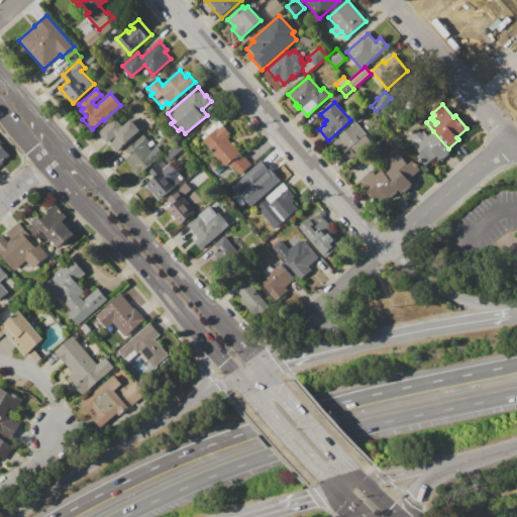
[(117,150),(109,141),(107,143),(99,133),(115,119),(122,127),(133,117),(143,128),(117,150)]
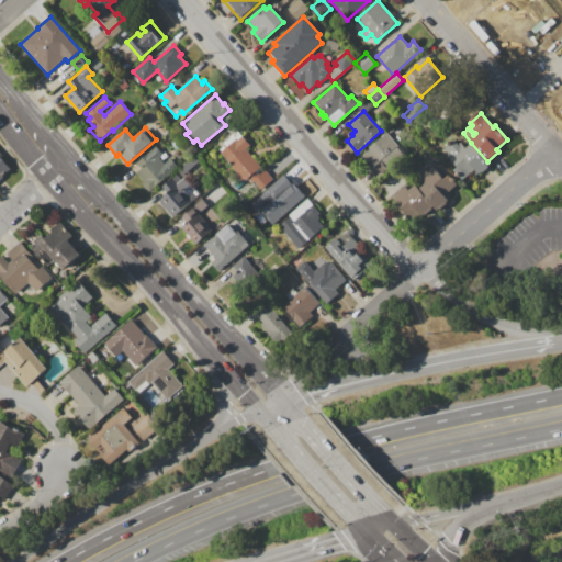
[(404,154),(382,173),(375,166),(373,168),(361,155),(383,136),(382,135),(385,133),(404,154)]
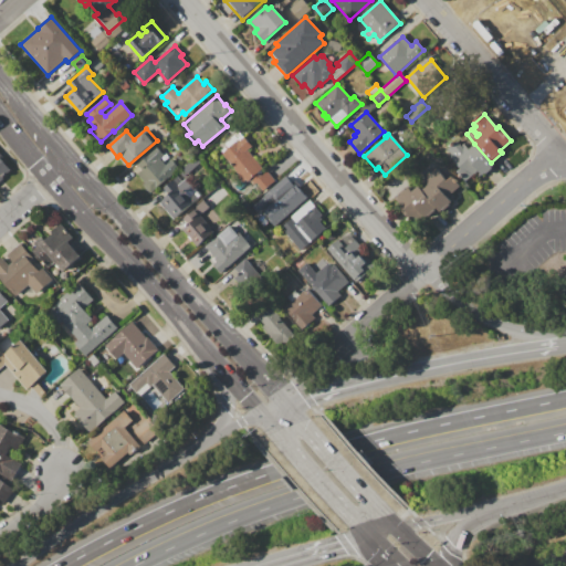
[(220,155),(238,139),(239,140),(243,137),(251,146),(247,150),(261,168),(260,169),(263,174),(266,171),(274,180),(261,192),(249,179),(244,182),(220,155)]
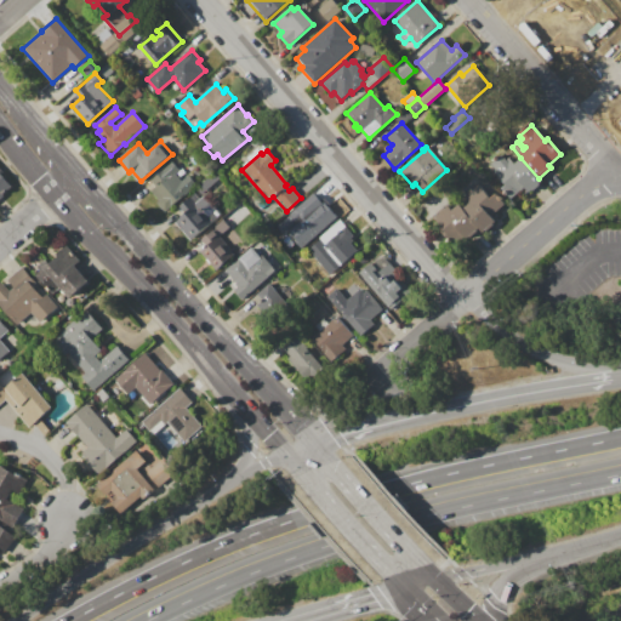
[(520,158),(539,178),(541,181),(528,193),(524,188),(512,198),(502,188),(506,186),(494,172),(495,170),(490,164),(501,155),(506,160),(508,158),(514,164),(520,158)]
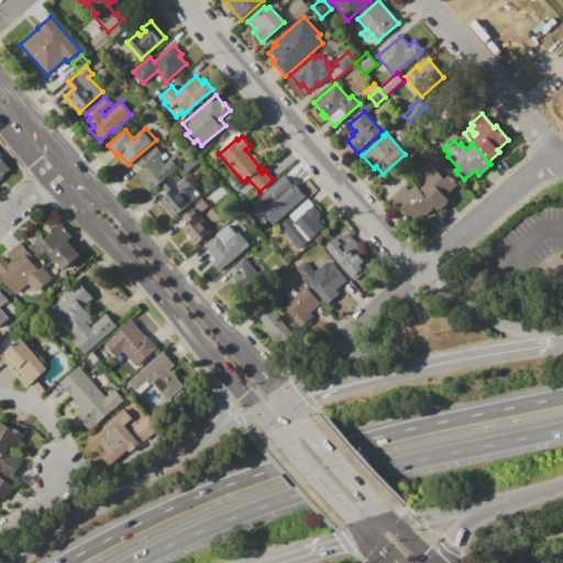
[(150,192),(142,184),(144,183),(136,174),(141,169),(135,164),(156,146),(163,154),(158,157),(165,165),(164,166),(170,174),(150,192)]
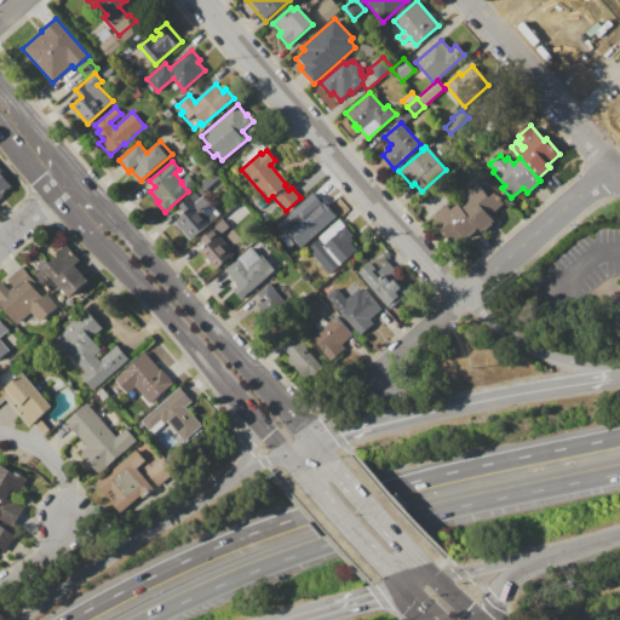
[(0,196),(0,168),(4,173),(1,174),(12,187),(0,196)]
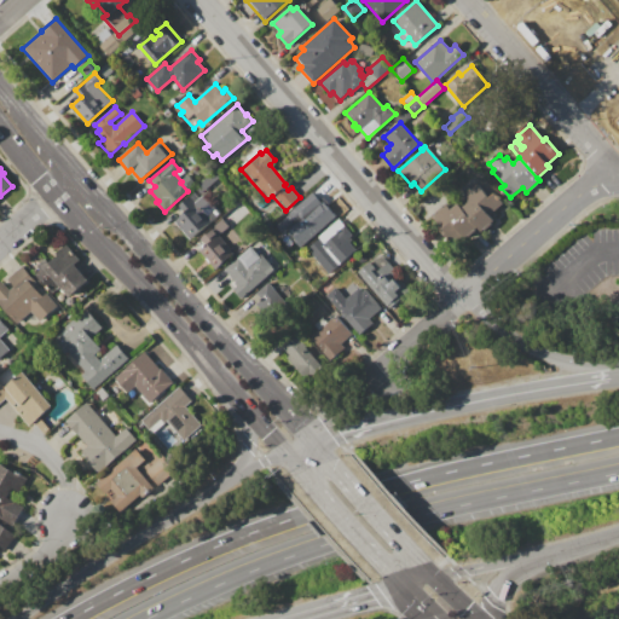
[(201,194),(195,187),(213,172),(219,178),(201,194)]
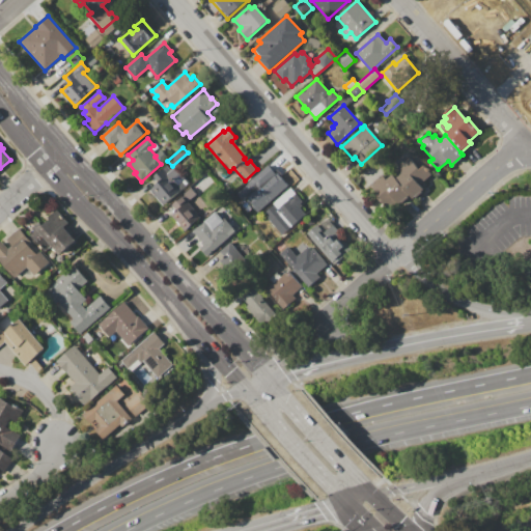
[(159,161),(156,157),(160,152),(164,157),(159,161)]
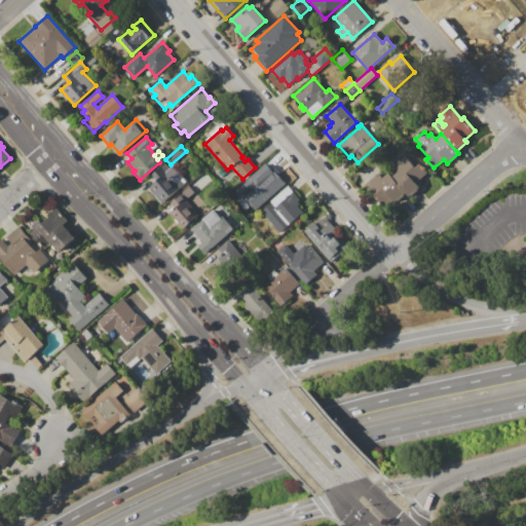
[(388,173),(391,177),(398,172),(392,166),(405,156),(415,168),(419,164),(427,174),(419,181),(422,184),(408,196),(405,193),(395,202),(391,198),(383,204),(366,184),(377,174),(381,179),(388,173)]
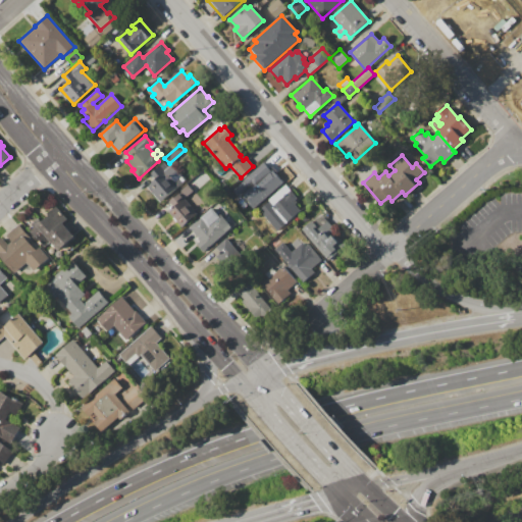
[(160,203),(147,187),(154,180),(149,175),(163,163),(167,168),(171,164),(186,180),(160,203)]
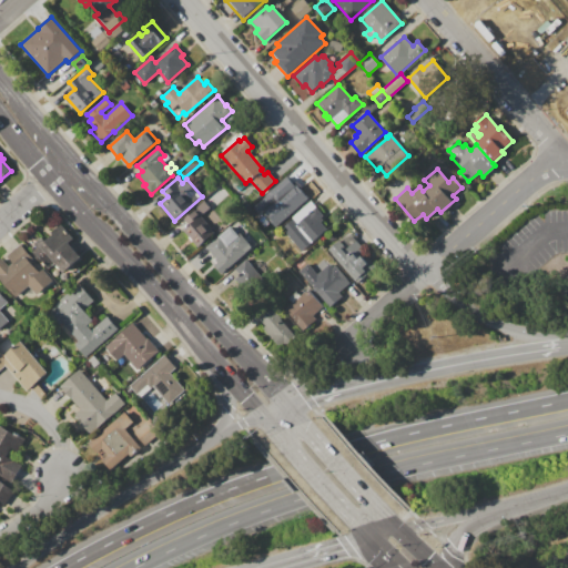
[(270,231),(264,224),(271,219),(260,205),(266,200),(264,196),(285,178),(293,186),(295,184),(296,185),(297,184),(302,189),(300,190),(307,199),(270,231)]
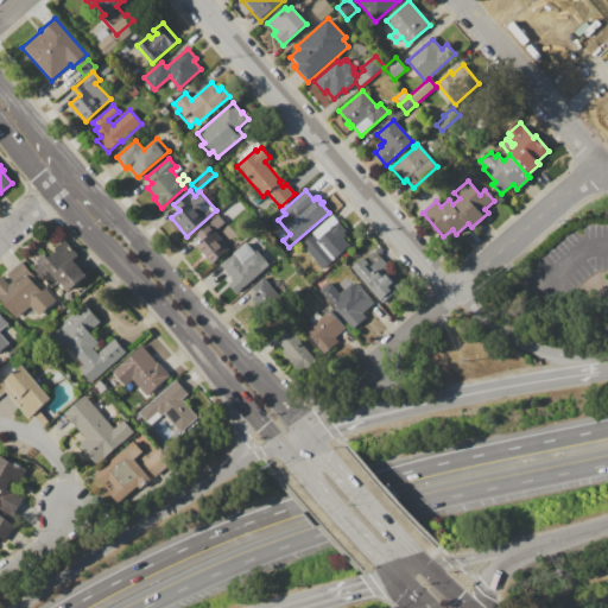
[(211,265),(196,248),(206,239),(201,233),(210,225),(209,223),(217,216),(223,223),(215,230),(226,245),(225,246),(228,251),(211,265)]
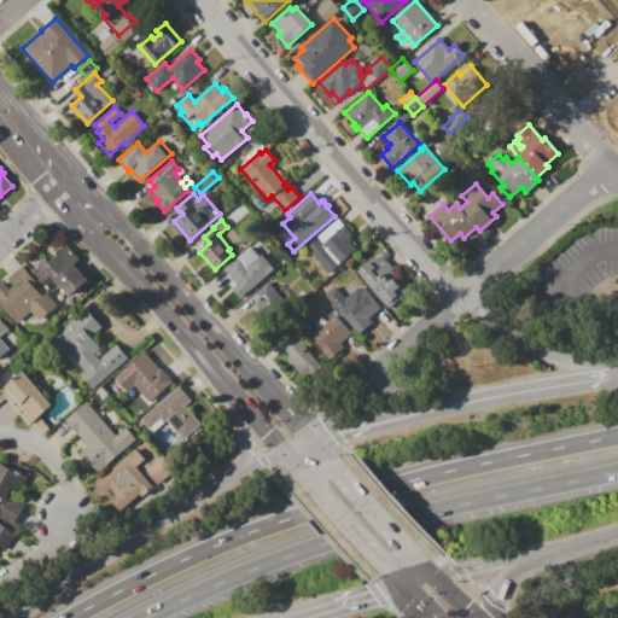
[(327,274),(316,261),(315,262),(304,250),(319,238),(318,237),(330,226),(336,232),(343,226),(351,234),(349,238),(351,240),(349,243),(355,250),(327,274)]
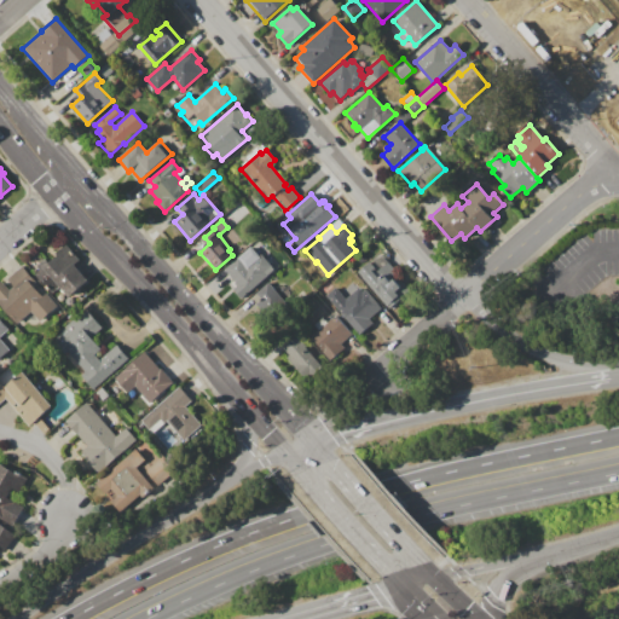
[(241,299),(232,289),(236,287),(233,284),(235,283),(224,270),(238,258),(238,256),(246,250),(244,249),(250,244),(260,255),(261,254),(275,268),(241,299)]
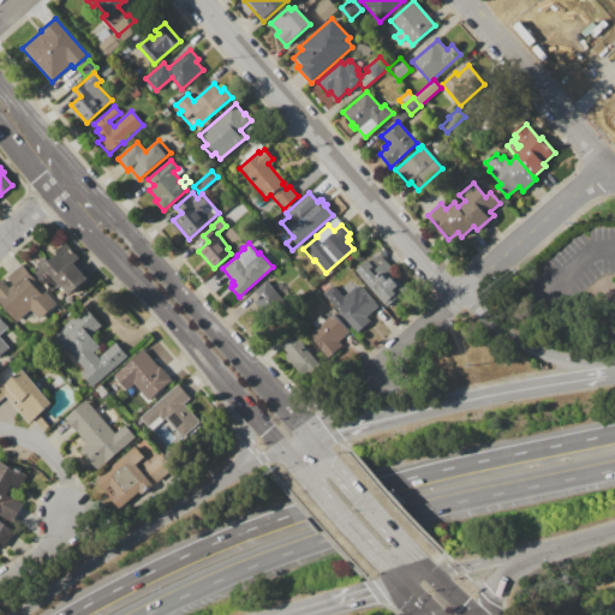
[(69,296),(58,284),(49,290),(36,274),(58,255),(55,252),(65,244),(78,258),(73,263),(88,280),(69,296)]
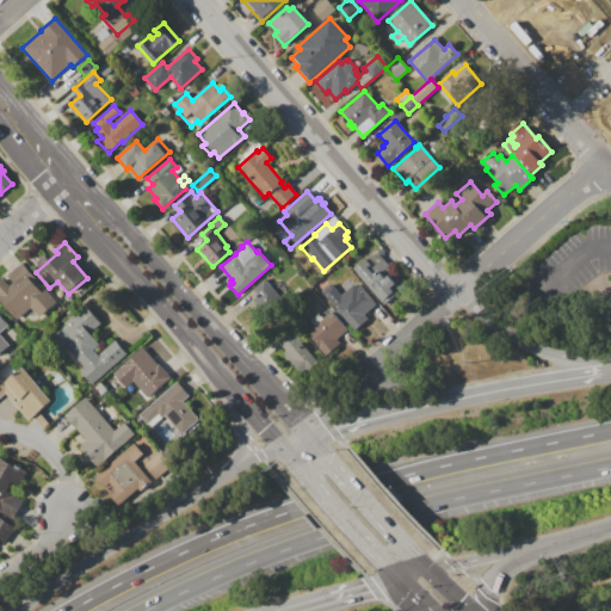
[(384,306),(352,269),(374,250),(390,267),(388,270),(405,288),(384,306)]
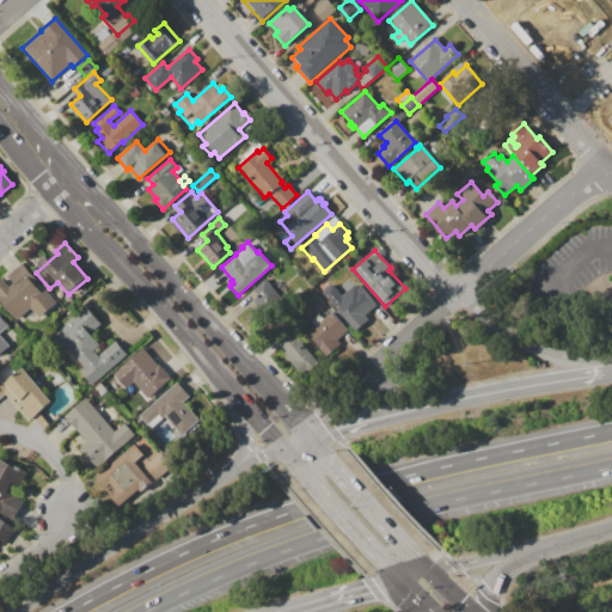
[(16,320),(0,301),(0,279),(2,277),(10,287),(13,283),(7,276),(20,264),(30,275),(28,276),(42,293),(46,291),(56,303),(40,318),(31,307),(16,320)]
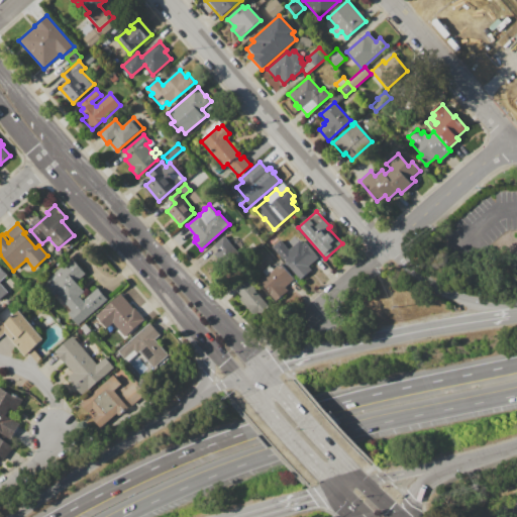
[(209,247),(227,270),(231,267),(228,264),(239,255),(223,235),(209,247)]
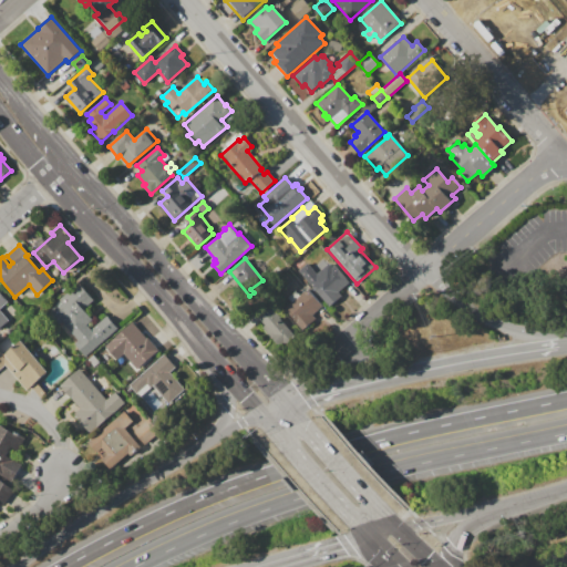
[(329,307),(310,286),(333,266),(349,282),(338,291),(342,296),(329,307)]
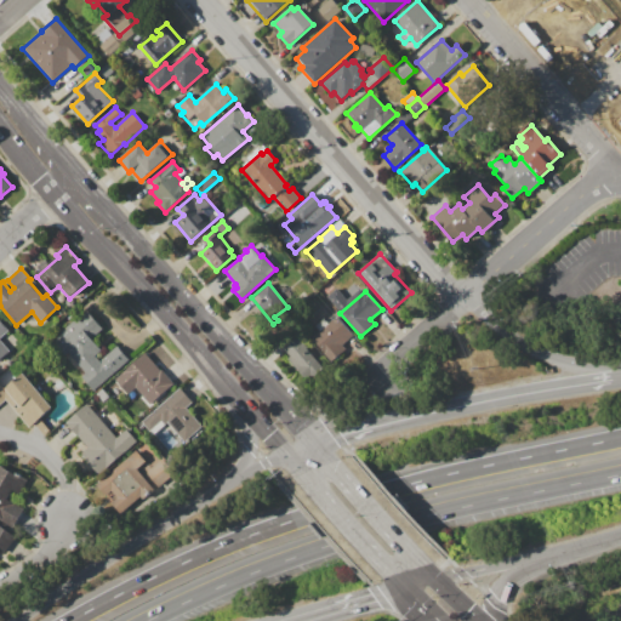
[(93,391),(81,377),(85,374),(67,353),(64,355),(51,340),(86,309),(103,329),(91,340),(101,351),(95,357),(100,362),(118,346),(130,360),(93,391)]
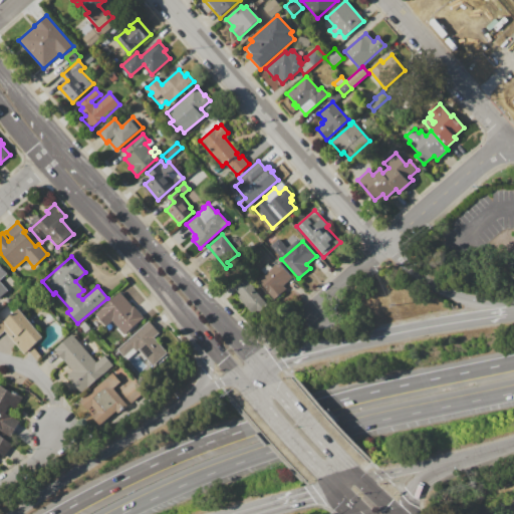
[(274,300),(257,280),(264,274),(261,270),(267,264),(271,268),(278,262),(292,278),(283,285),(286,289),(274,300)]
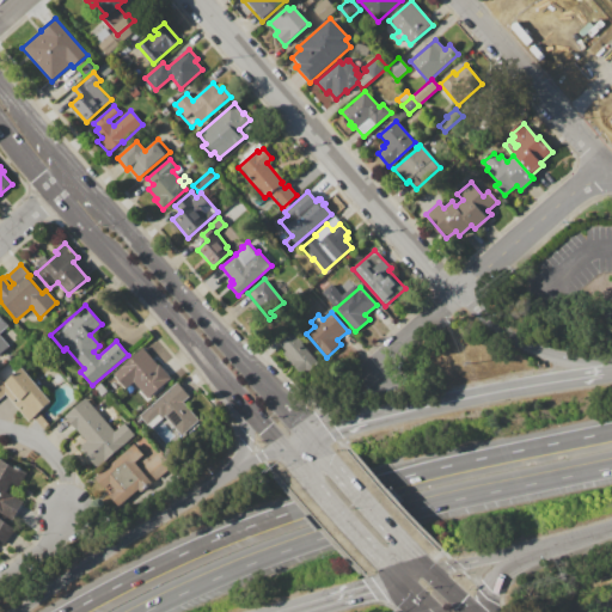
[(0,316),(8,326),(0,334),(0,336),(10,347),(0,355),(0,316)]
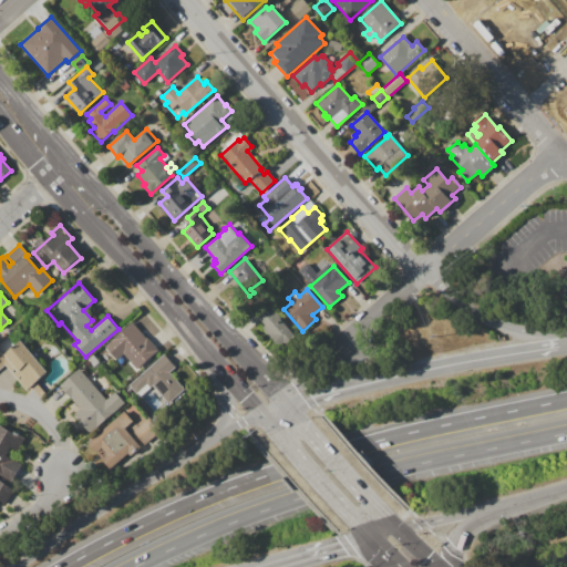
[(295,336),(280,349),(263,328),(265,326),(255,315),(267,303),(295,336)]
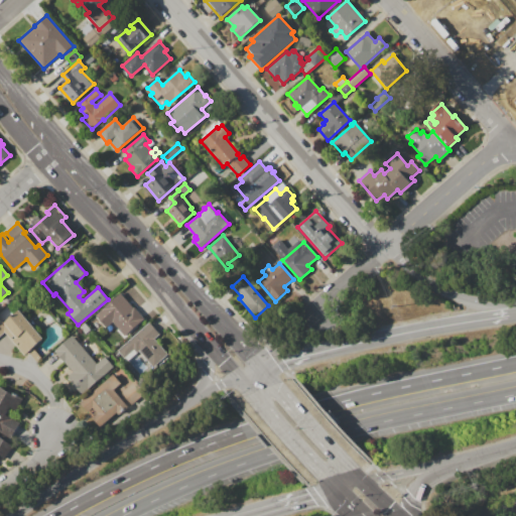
[(96,315),(121,293),(132,307),(133,306),(144,319),(124,337),(112,323),(106,328),(96,315)]
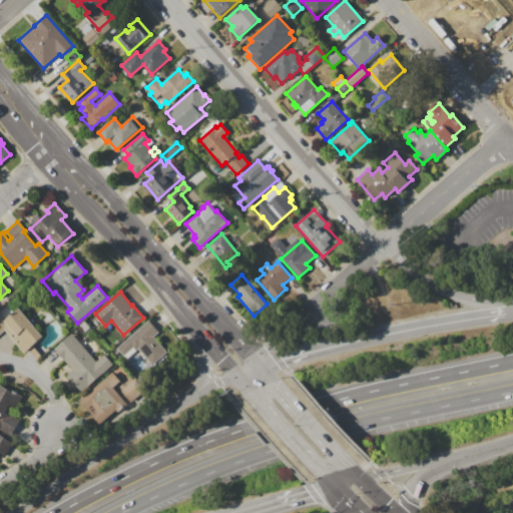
[(0,319),(3,323),(19,309),(44,338),(24,355),(4,331),(0,334),(0,319)]
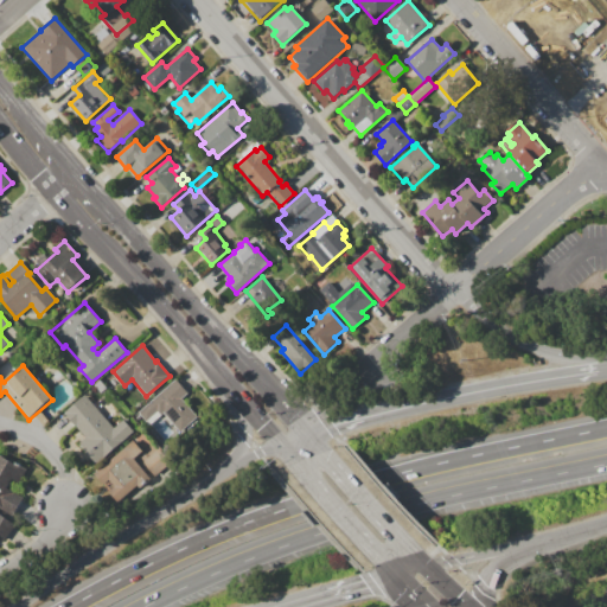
[(136,413),(176,379),(187,394),(181,400),(197,417),(179,434),(163,414),(148,426),(136,413)]
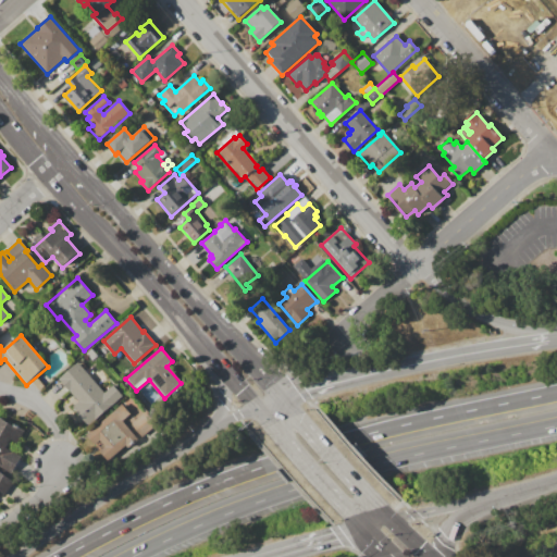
[(88,426),(72,407),(78,401),(59,379),(77,362),(99,387),(98,388),(103,394),(112,386),(122,398),(88,426)]
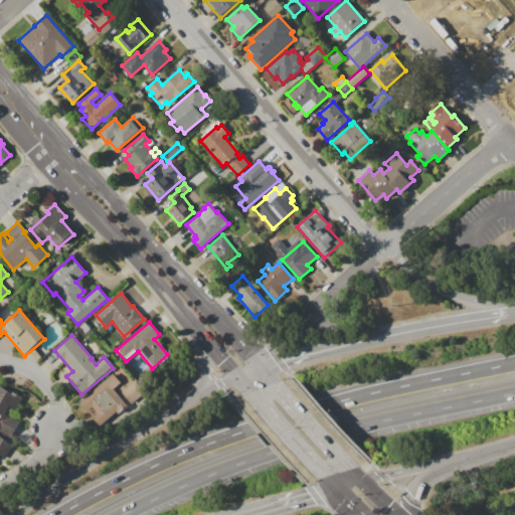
[(100,426),(92,417),(93,416),(88,411),(87,411),(79,402),(103,382),(107,382),(127,406),(118,414),(116,411),(100,426)]
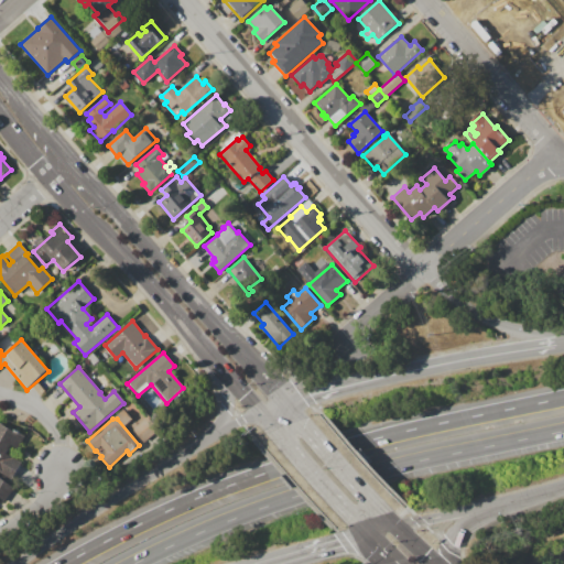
[(0,423),(9,429),(9,426),(24,436),(17,448),(11,445),(6,453),(21,463),(10,480),(0,474),(0,423)]
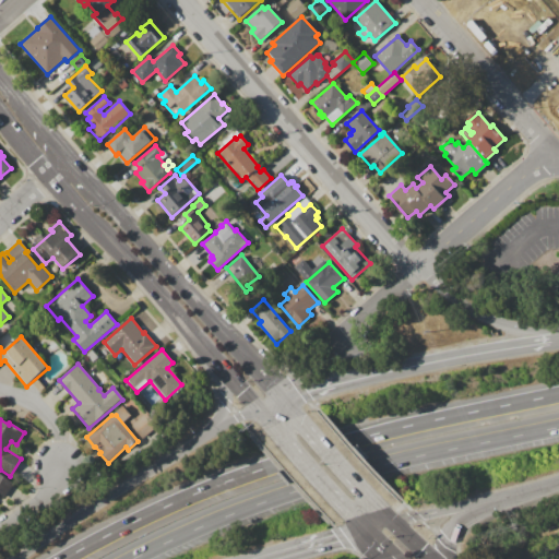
[(0,474),(14,484),(2,500),(0,498),(0,474)]
